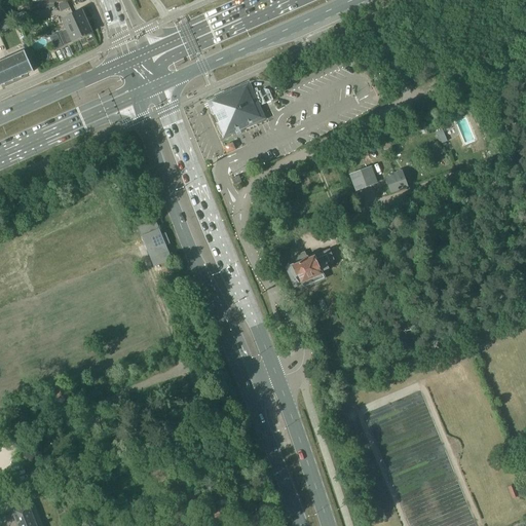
[(59,6),(61,11),(69,8),(67,2),(59,6)]
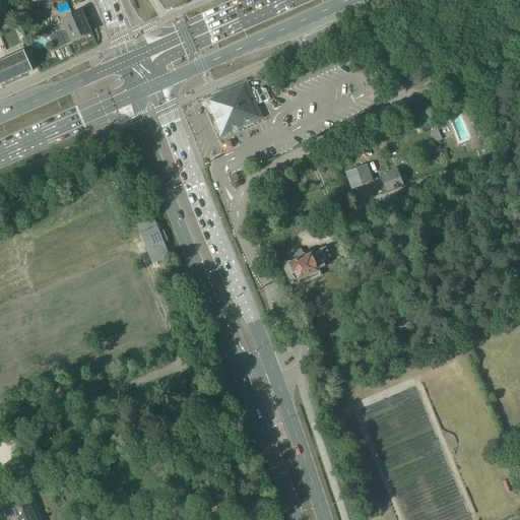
[(58,34),(63,46),(90,34),(83,18),(84,17),(81,13),(80,13),(80,12),(62,19),(64,23),(62,24),(65,30),(58,34)]
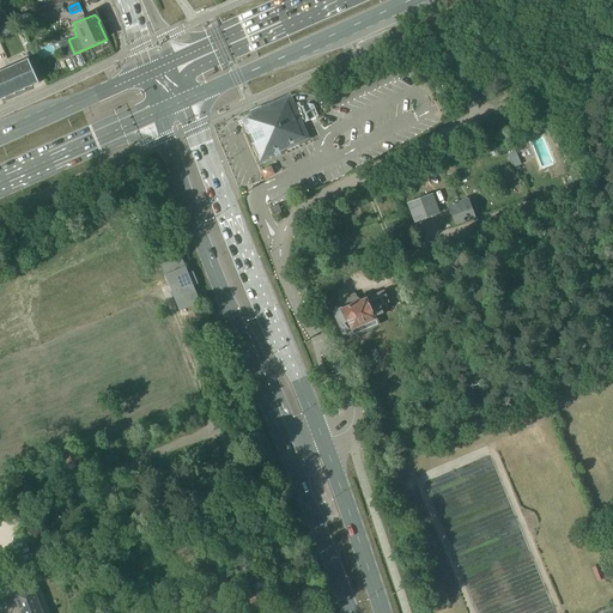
[(8,25),(0,28),(0,37),(12,32),(10,25),(8,25)]
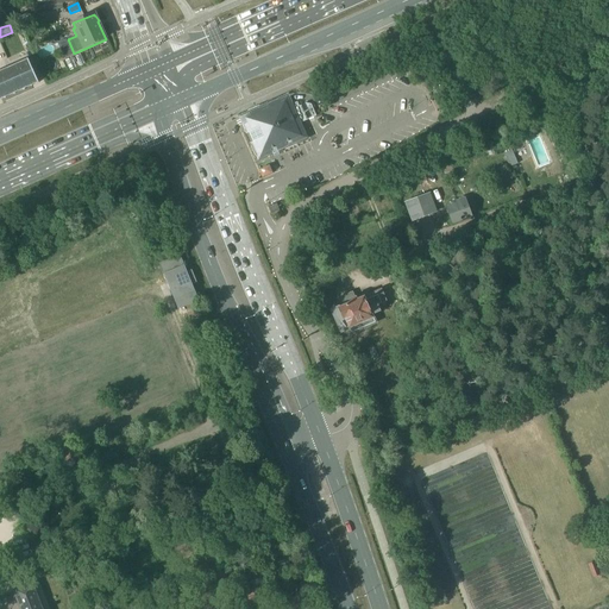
[(0,99),(2,98),(4,99),(5,98),(13,94),(14,94),(14,93),(22,89),(23,90),(24,89),(26,87),(29,86),(30,87),(31,87),(31,86),(30,86),(36,83),(38,85),(39,82),(38,82),(29,62),(29,61),(27,60),(26,62),(20,64),(20,63),(19,64),(19,66),(18,66),(14,68),(13,67),(12,67),(12,68),(5,71),(4,70),(2,71),(2,73),(1,73),(0,73),(0,99)]
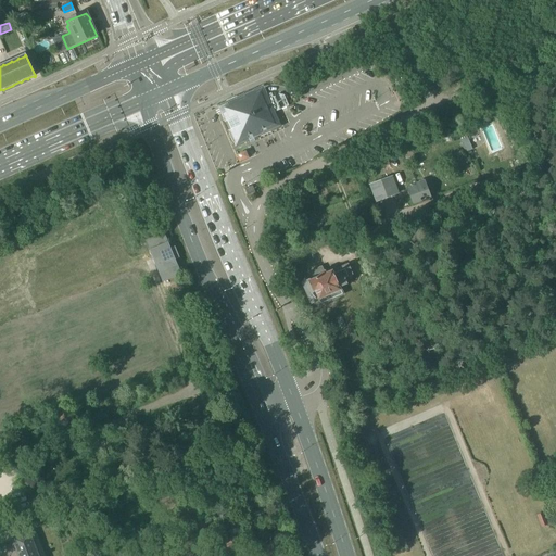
[(273,98),(272,93),(263,98),(262,96),(226,112),(229,121),(227,122),(231,130),(234,129),(239,141),(251,136),(253,138),(256,137),(255,134),(275,125),(270,114),(289,106),(283,96),(279,95),(273,98)]
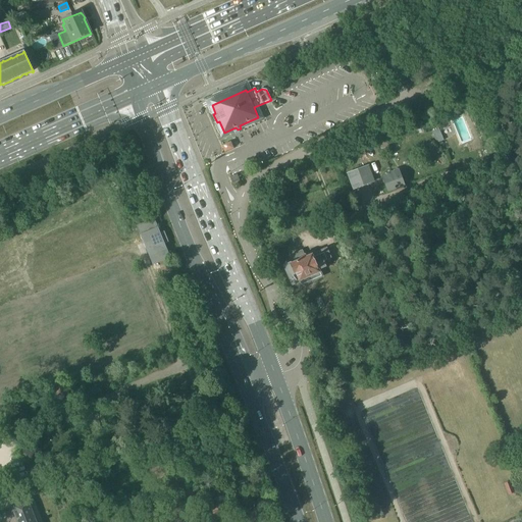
[(353,150),(346,153),(349,160),(356,157),(353,150)]
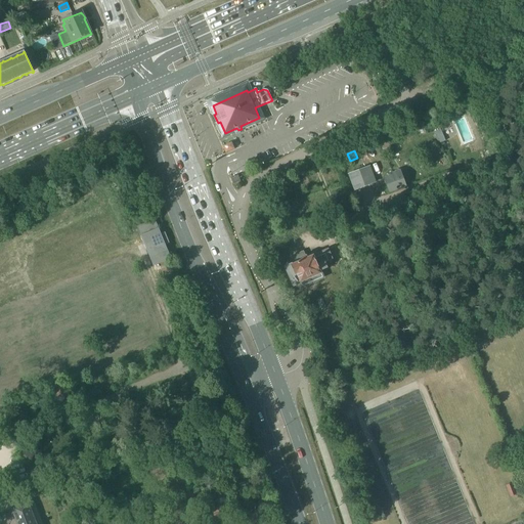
[(377,181),(372,167),(364,169),(356,172),(357,175),(351,177),(356,189),(362,187),(362,188),(373,185),(372,183),(377,181)]
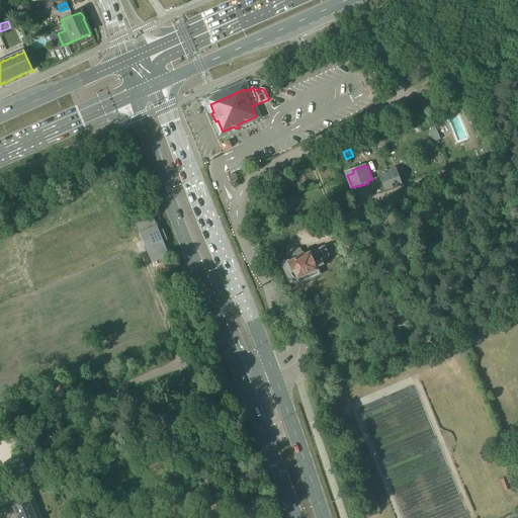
[(386,189),(401,183),(396,169),(390,171),(390,173),(382,175),(384,183),(382,184),(383,186),(385,186),(386,189)]
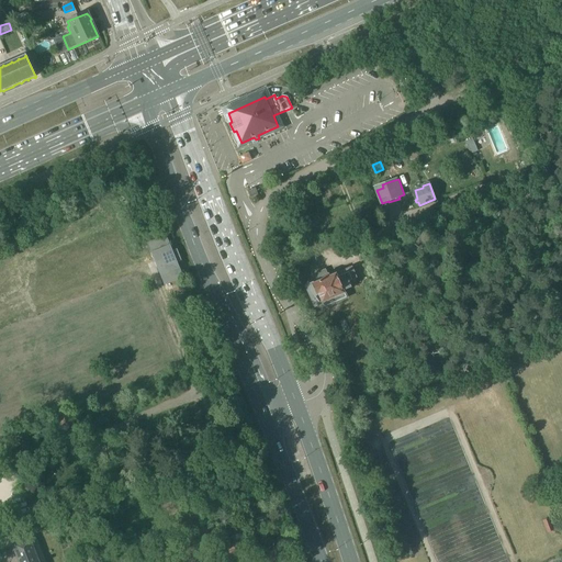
[(250,198),(258,194),(256,188),(248,191),(250,198)]
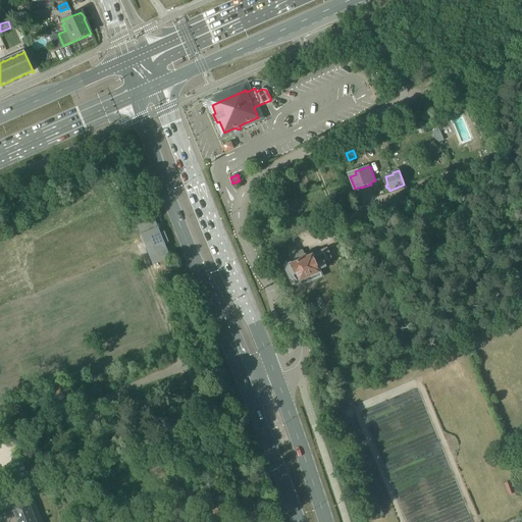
[(160,235),(154,220),(138,226),(153,264),(169,258),(163,244),(167,242),(164,232),(160,235)]
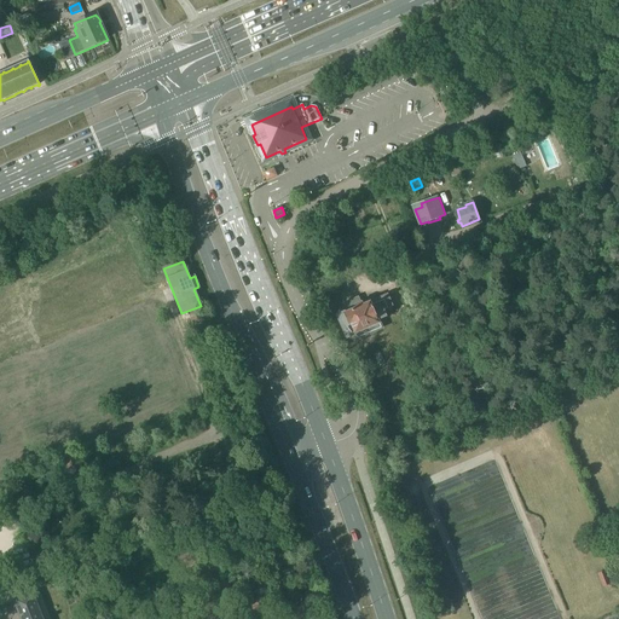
[(343,313),(340,314),(350,336),(357,334),(359,337),(360,337),(368,334),(382,328),(381,324),(380,322),(387,319),(388,318),(386,312),(385,311),(394,307),(392,300),(389,295),(370,302),(366,304),(365,304),(365,301),(363,302),(360,298),(356,300),(357,301),(353,304),(352,301),(348,304),(351,311),(343,313)]
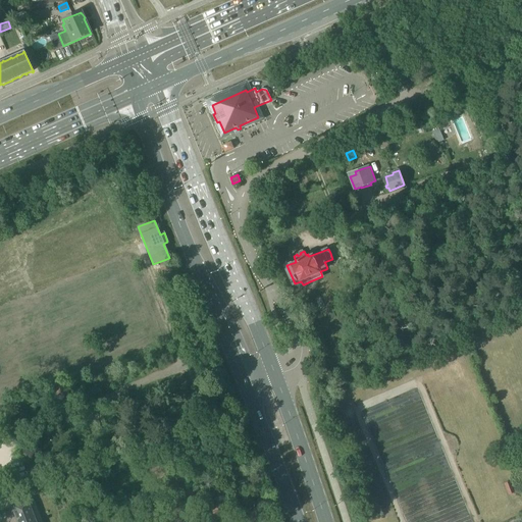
[(505,484),(509,496),(514,493),(509,482),(505,484)]
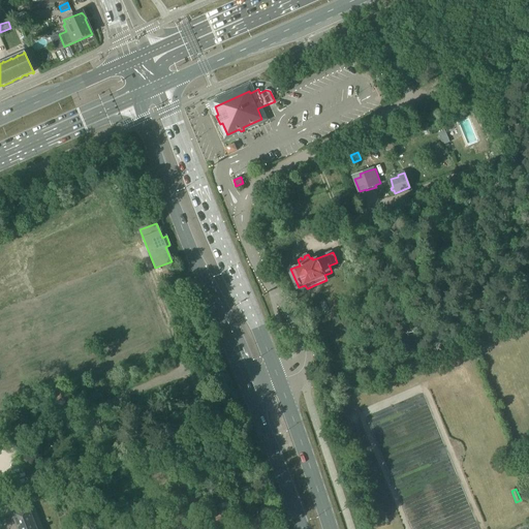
[(28,505),(10,512),(11,514),(17,528),(36,528),(28,506),(28,505)]
